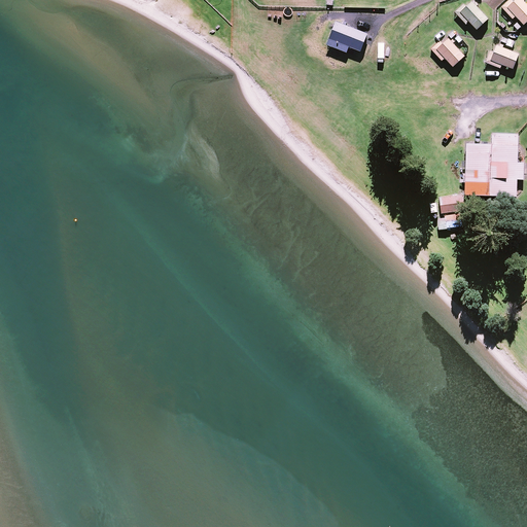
[(489,19),(471,0),(468,0),(456,11),(466,23),(469,21),(478,29),(489,19)]
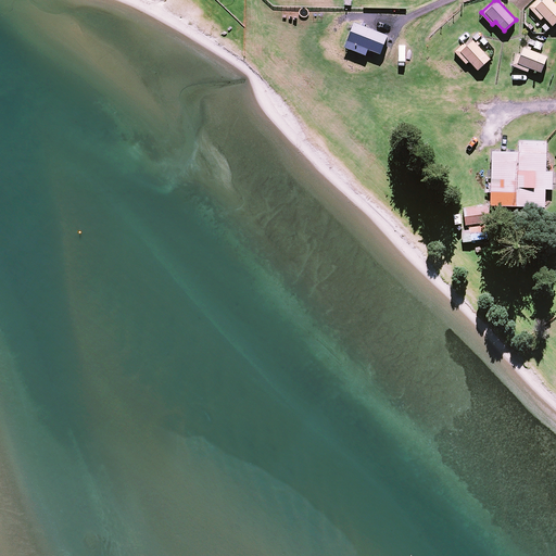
[(555,22),(555,4),(552,0),(543,0),(543,1),(542,0),(535,0),(529,7),(541,20),(544,16),(553,26),(555,22)]
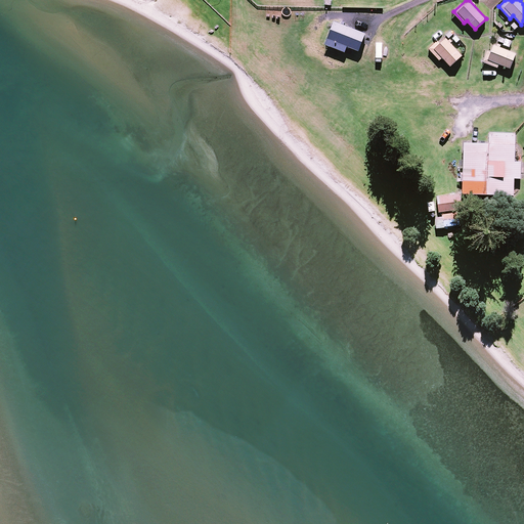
[(366,35),(336,23),(326,45),(346,53),(348,47),(359,52),(366,35)]
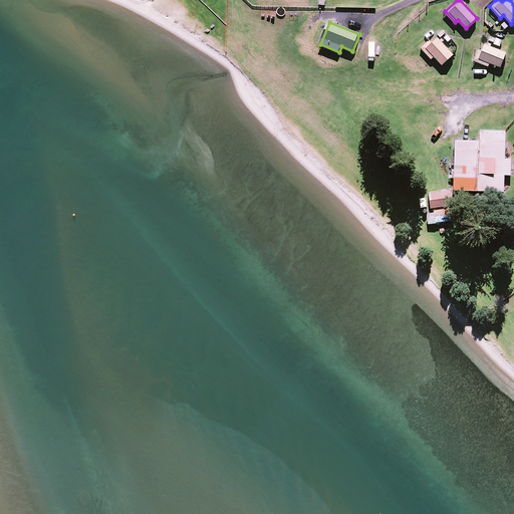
[(454,54),(438,36),(424,49),(432,58),(435,55),(443,64),(454,54)]
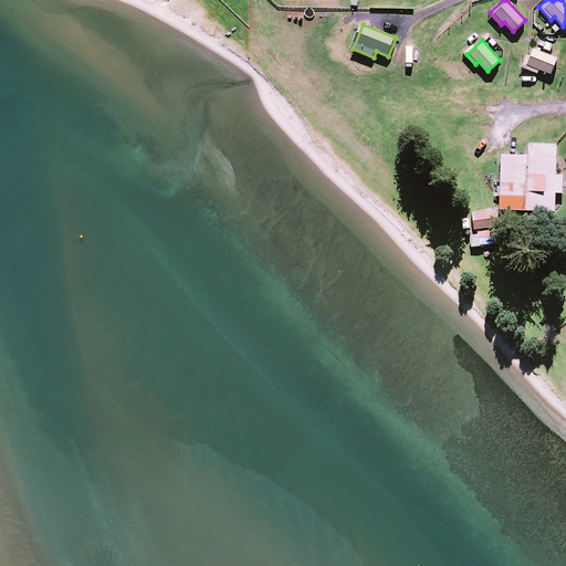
[(557,58),(534,48),(530,58),(525,55),(522,65),(537,72),(538,67),(551,73),(557,58)]
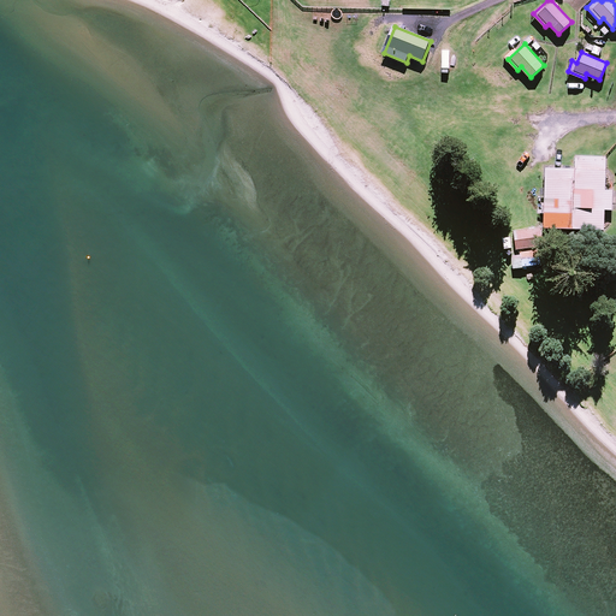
[(545,225),(608,226),(610,149),(575,148),(575,163),(548,161),(545,225)]
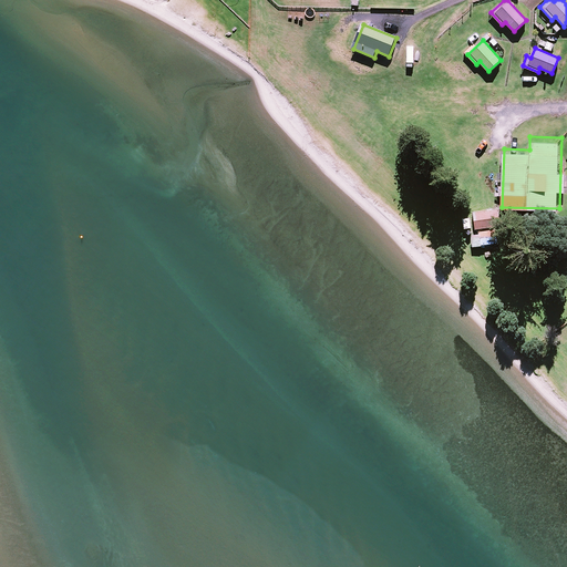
[(478,232),(492,229),(501,227),(497,208),(475,212),(478,232)]
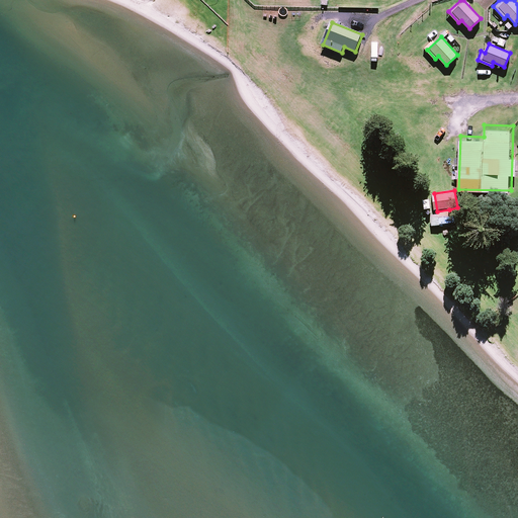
[(449,209),(437,211),(438,220),(451,218),(449,209)]
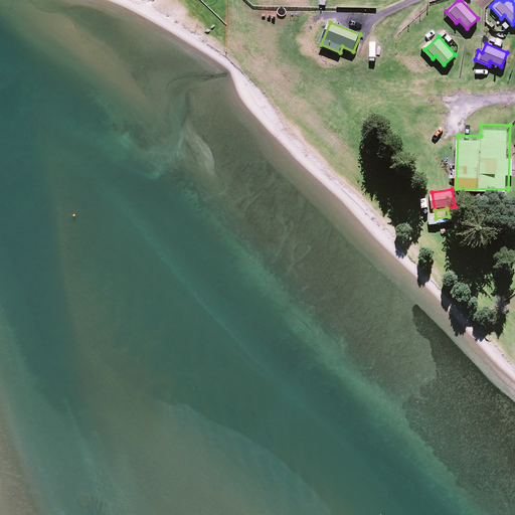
All buildings are outlined.
